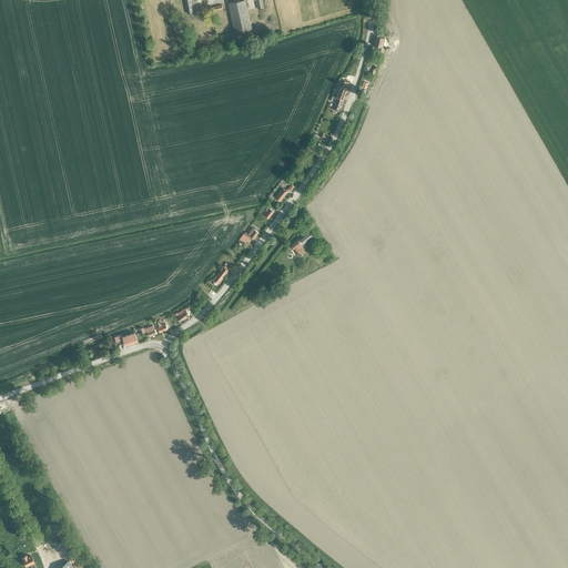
[(235,32),(252,29),(245,0),(243,0),(229,3),(235,32)]
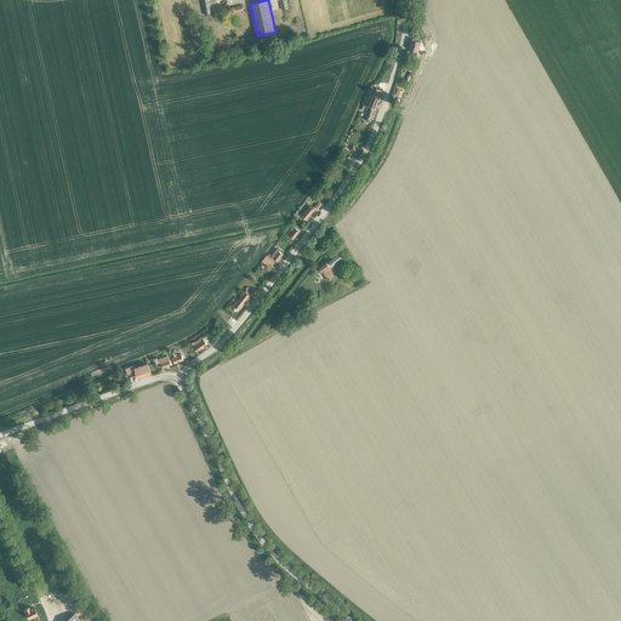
[(417,52),(421,41),(417,40),(419,36),(415,35),(415,40),(411,39),(409,50),(414,51),(412,55),(419,57),(420,52),(417,52)]
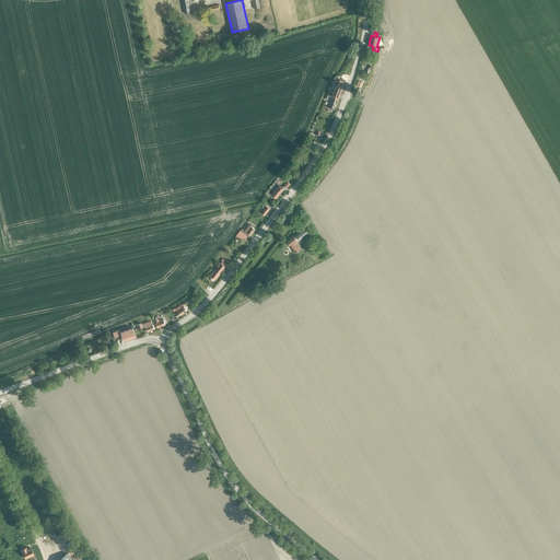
[(328,106),(335,108),(343,86),(342,86),(345,80),(339,78),(339,80),(337,84),(328,106)]
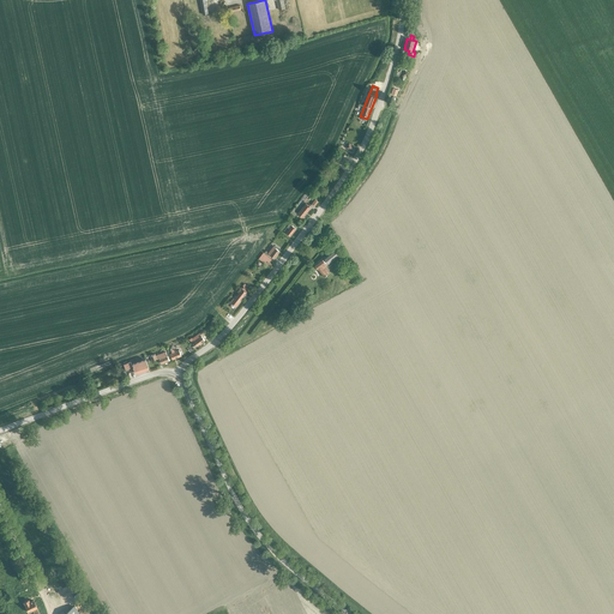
[(302,218),(311,208),(306,204),(298,214),(302,218)]
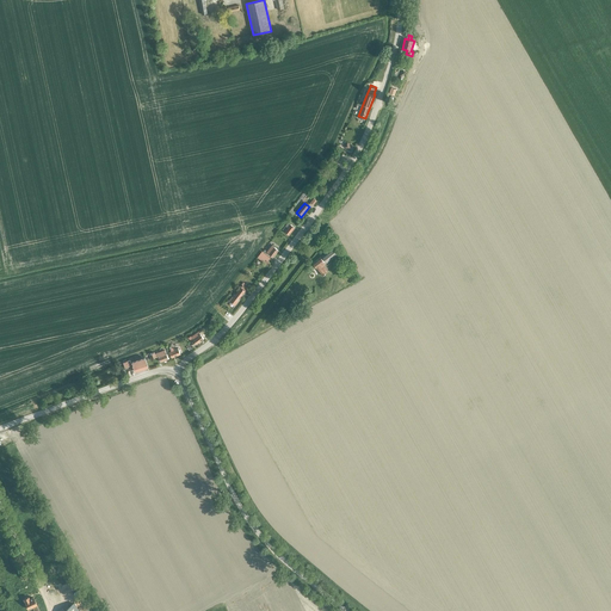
[(289,235),(295,228),(290,224),(288,222),(283,229),(285,232),(289,235)]
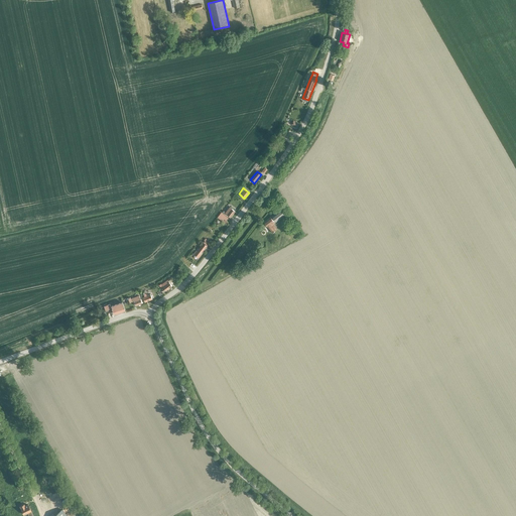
[(231,218),(235,212),(230,207),(225,213),(231,218)]
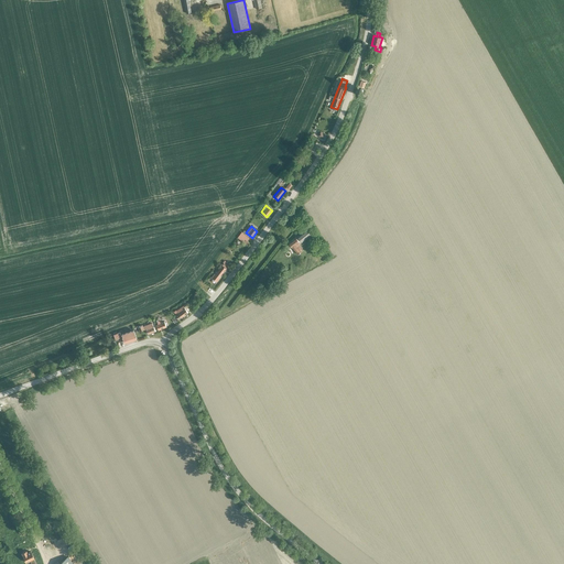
[(297,236),(300,239),(302,242),(312,234),(307,228),(297,236)]
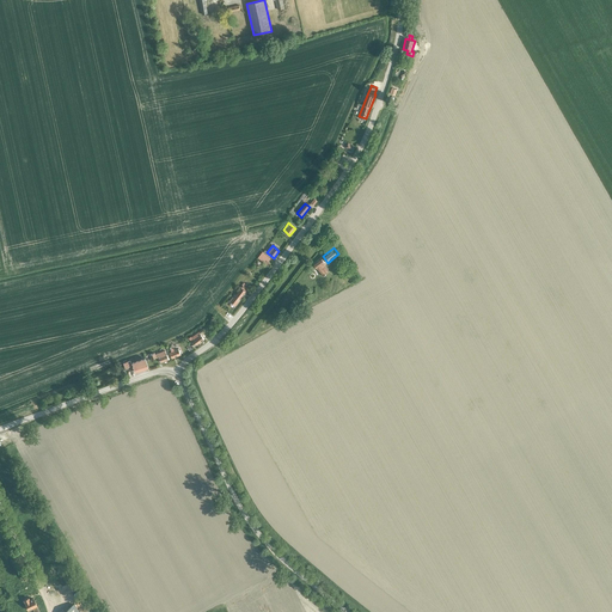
[(270,258),(264,254),(262,252),(258,257),(261,259),(263,262),(264,261),(265,262),(267,261),(268,262),(270,258)]
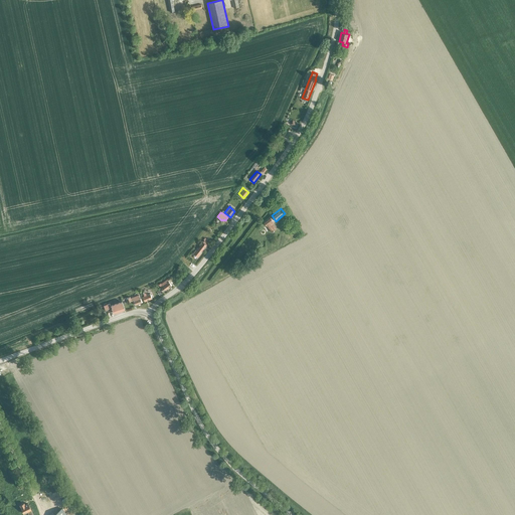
[(273,219),(270,216),(264,221),(272,232),(277,228),(273,223),(276,221),(274,218),(273,219)]
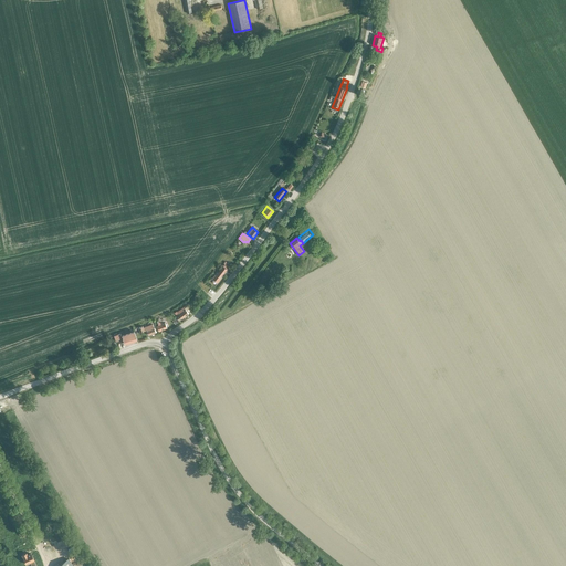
[(218,273),(217,273),(212,279),(218,283),(220,279),(229,266),(227,265),(228,263),(226,262),(224,263),(224,264),(218,273)]
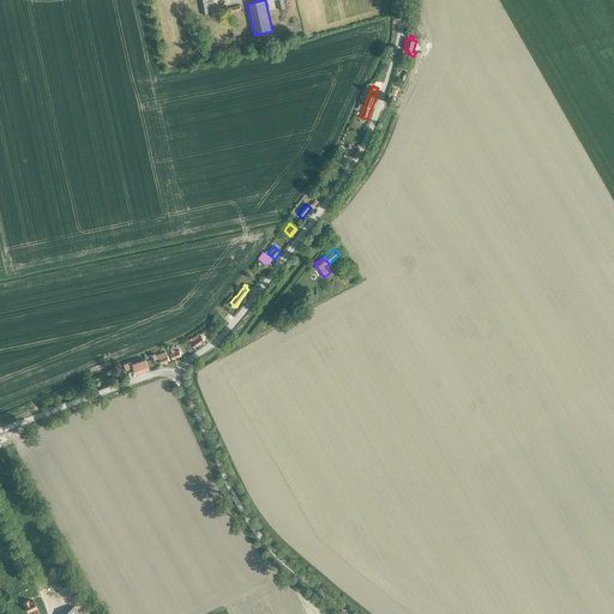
[(196,347),(197,345),(205,341),(199,333),(192,338),(190,339),(196,347)]
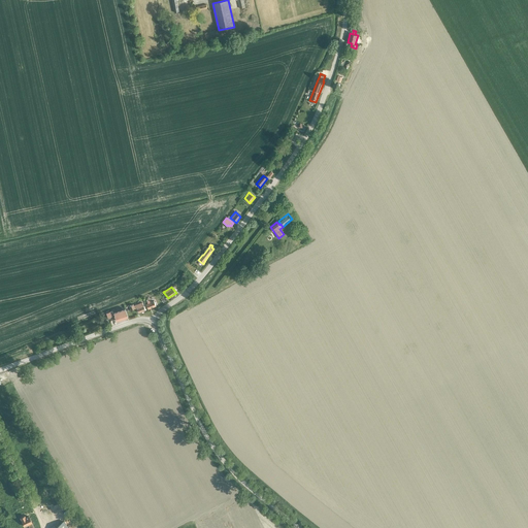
[(149,309),(156,306),(154,301),(150,303),(150,301),(147,301),(149,302),(147,303),(147,304),(146,304),(149,309)]
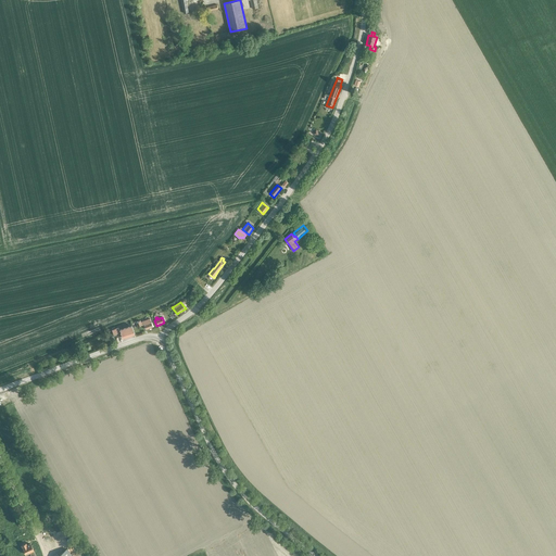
[(146,329),(153,327),(150,318),(141,323),(140,320),(137,323),(138,327),(142,325),(143,324),(146,329)]
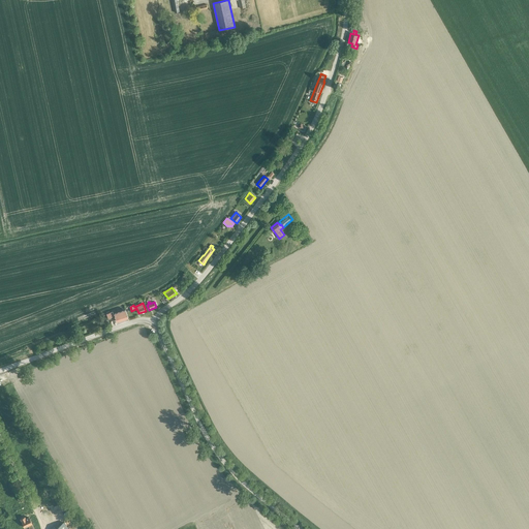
[(115,314),(114,312),(107,314),(109,318),(115,316),(117,321),(128,318),(125,310),(115,314)]
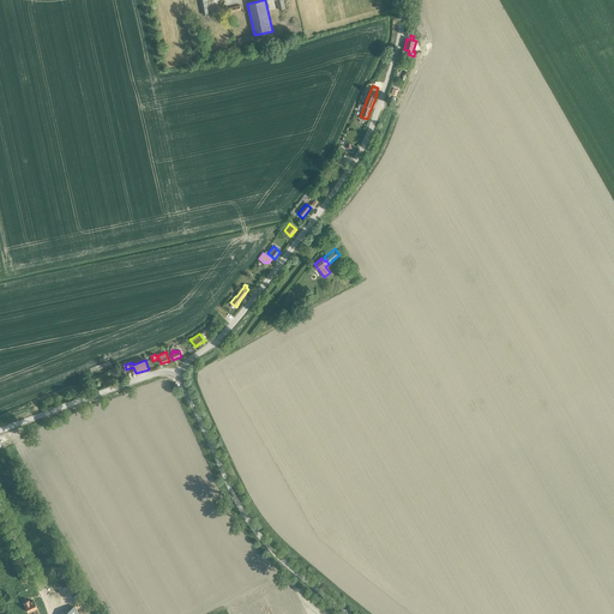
[(34,613),(38,613),(32,601),(30,602),(29,600),(23,602),(28,612),(32,611),(34,613)]
